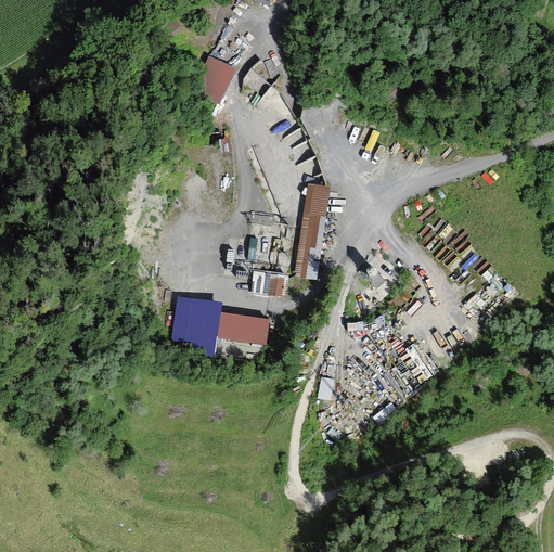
[(219,105),(236,68),(208,55),(191,92),(219,105)]
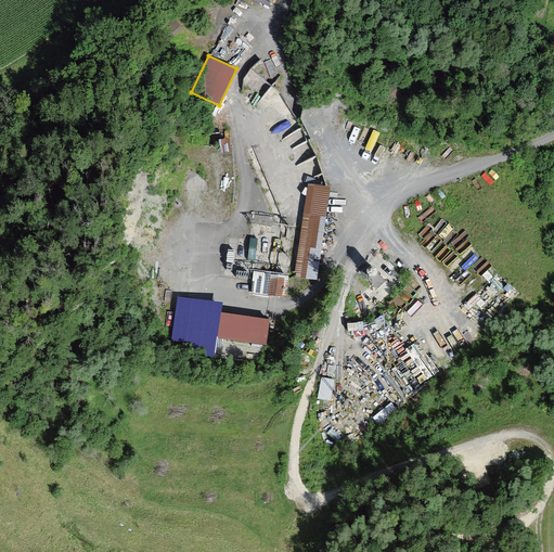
[(346,148),(358,151),(362,131),(351,129),(346,148)]
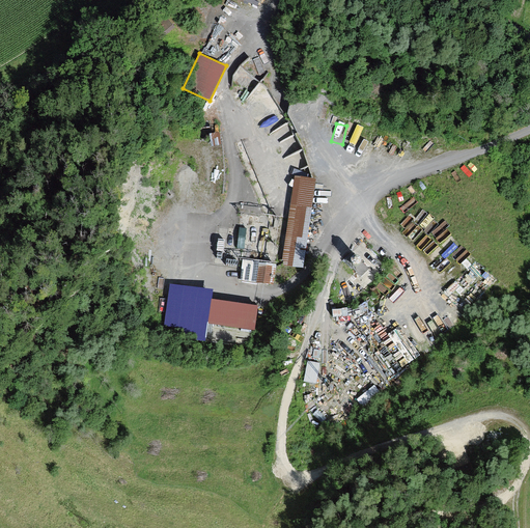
[(207,124),(197,126),(198,139),(207,138),(207,124)]
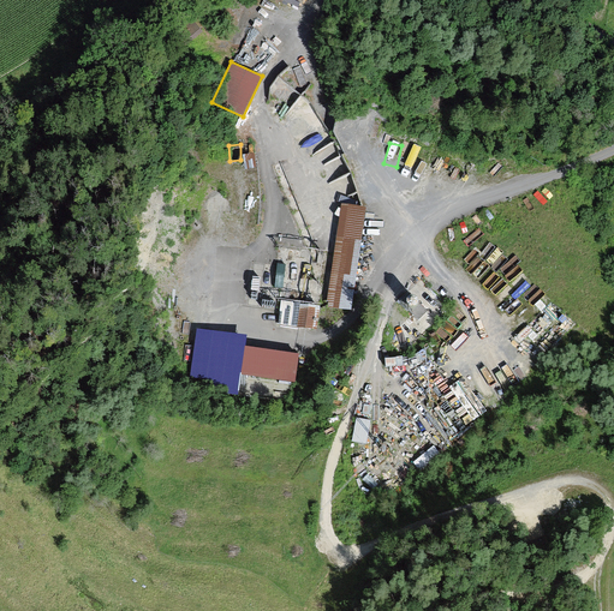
[(316,243),(281,161),(273,165),(307,247),(316,243)]
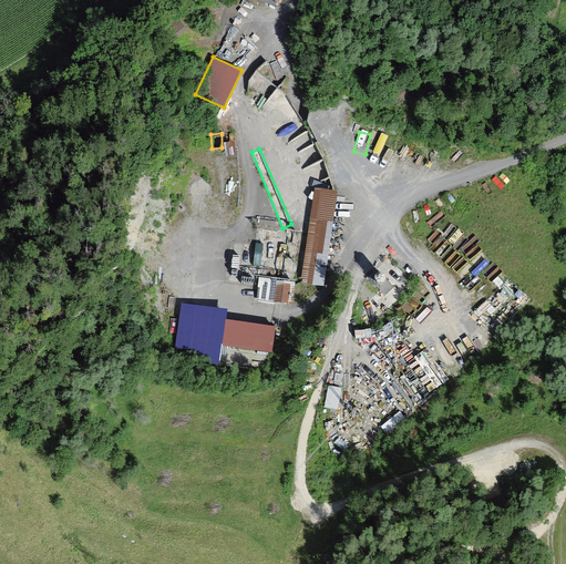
[(300,283),(322,286),(337,191),(314,187),(300,283)]
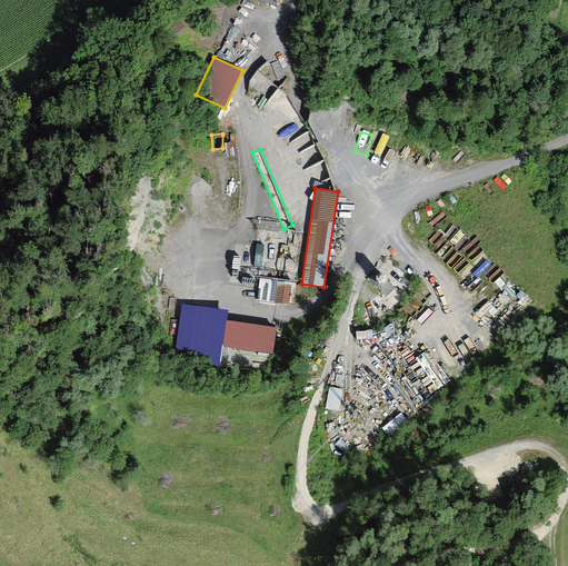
[(284,229),(256,225),(248,278),(259,280),(256,298),(292,304),(304,231),(284,229)]
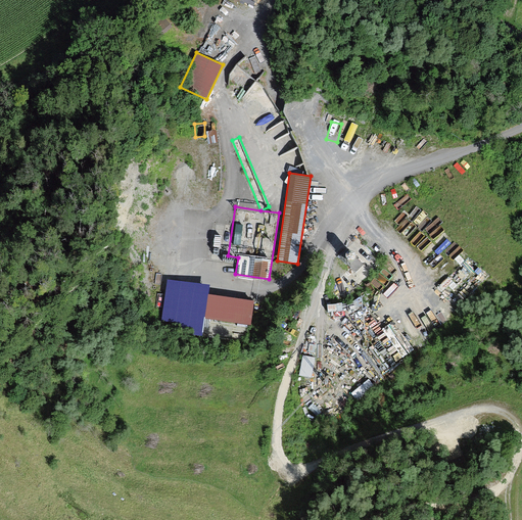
[(363,264),(347,248),(339,256),(354,272),(363,264)]
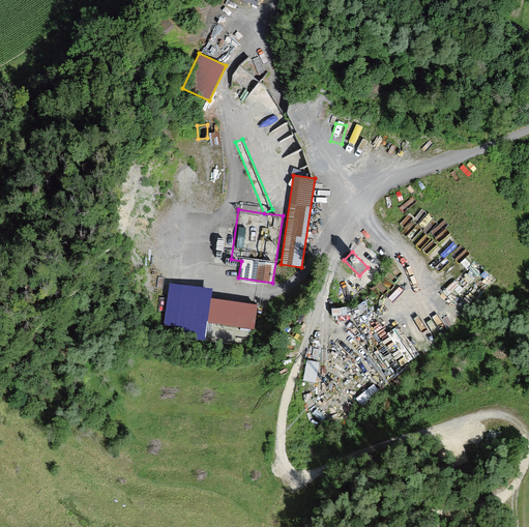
[(254,329),(258,305),(210,298),(207,323),(254,329)]
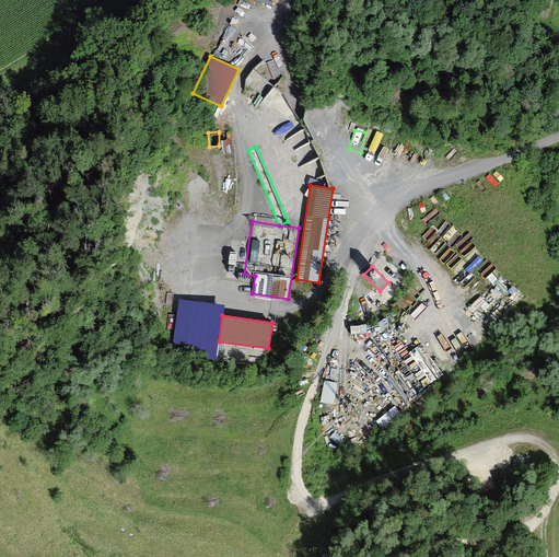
[(323,395),(336,396),(336,375),(324,375),(323,395)]
